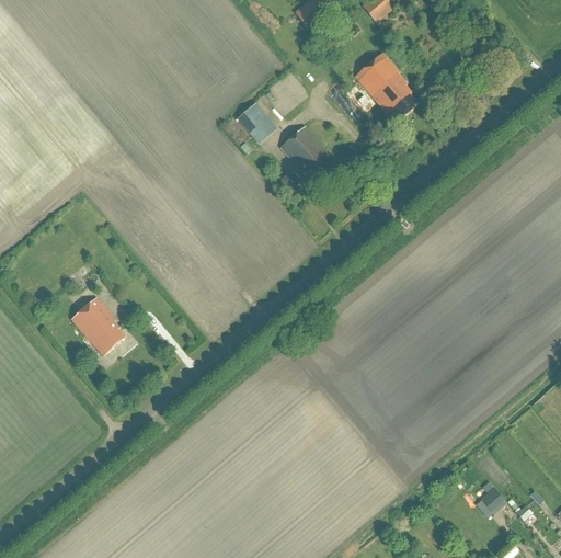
[(308,0),(295,11),(309,29),(342,0),(308,0)]
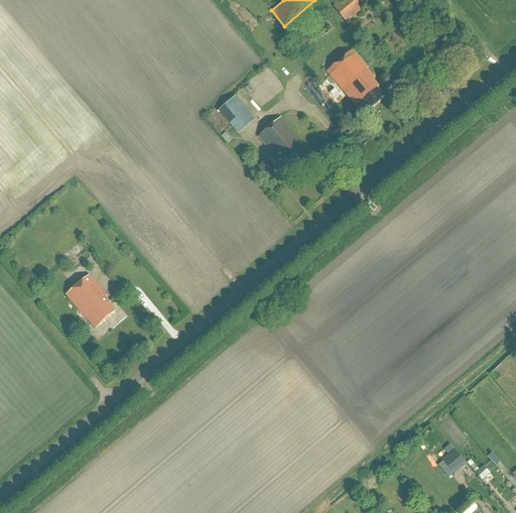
[(351,0),(339,12),(346,19),(366,0),(351,0)]
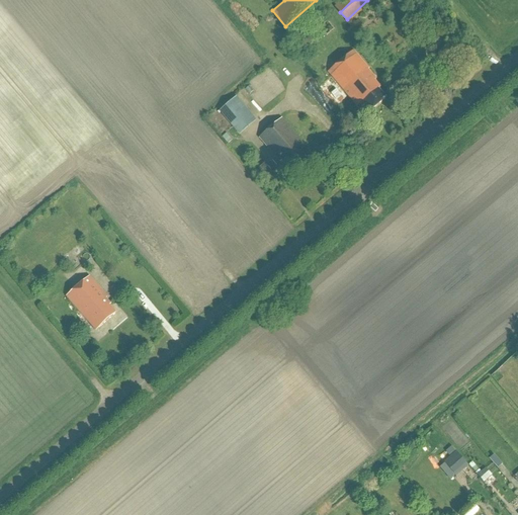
[(320,23),(327,31),(334,25),(328,17),(320,23)]
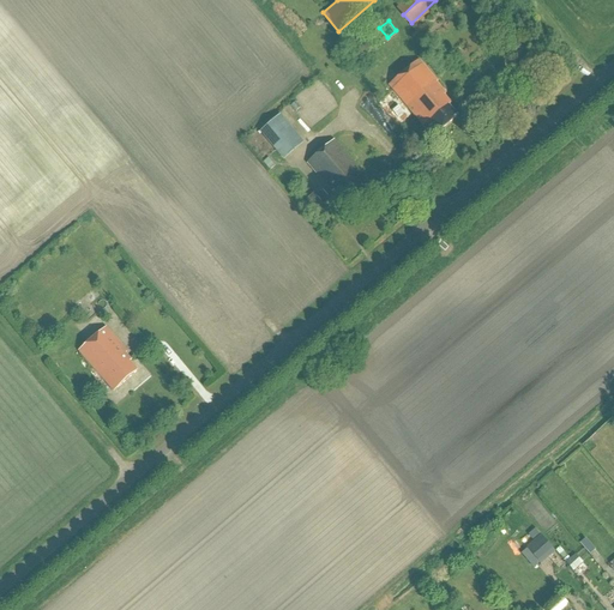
[(437,79),(438,78),(419,56),(389,83),(393,88),(378,100),(398,124),(413,112),(423,124),(429,119),(438,130),(457,114),(449,102),(451,101),(444,92),(445,91),(437,79)]
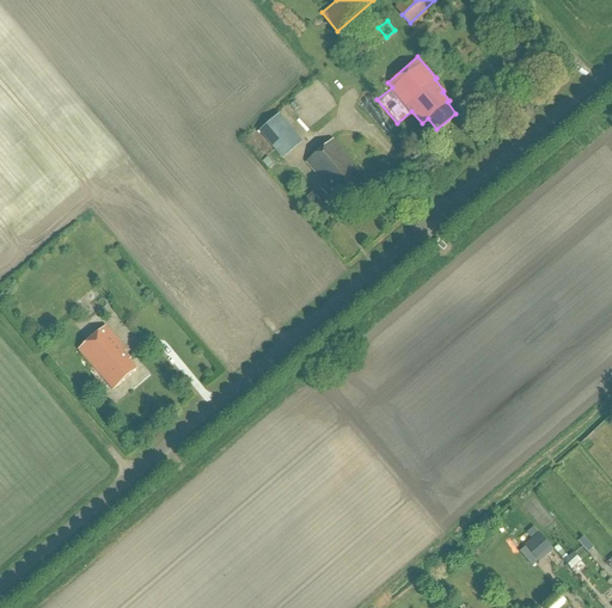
[(279,111),(259,128),(276,147),(295,131),(279,111)]
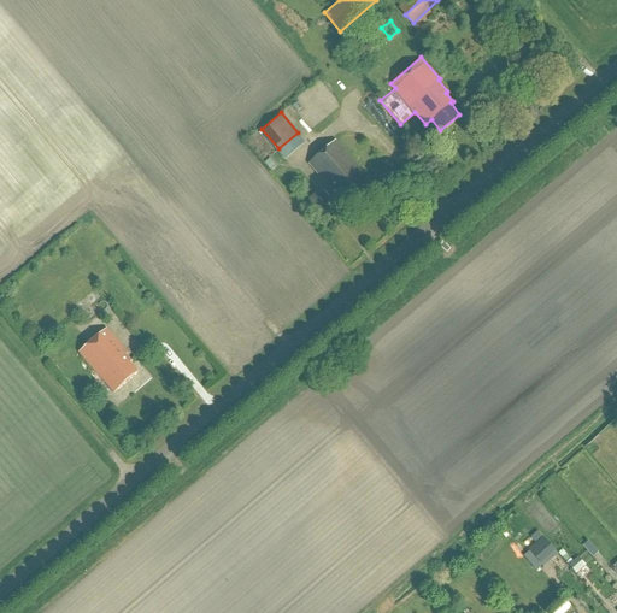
[(375,183),(335,137),(309,160),(334,190),(336,188),(342,196),(346,193),(357,206),(372,193),(369,188),(375,183)]
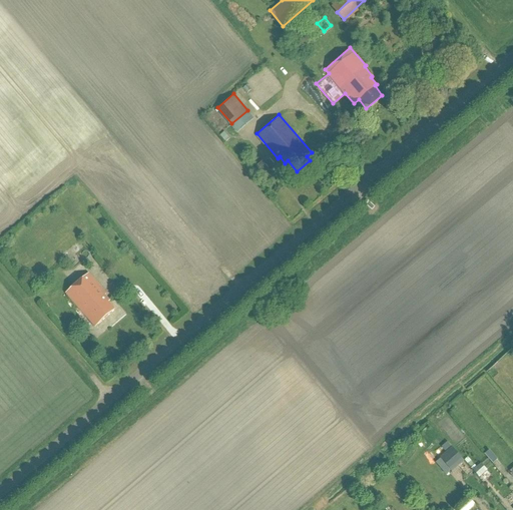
[(224,129),(219,133),(225,139),(229,135),(224,129)]
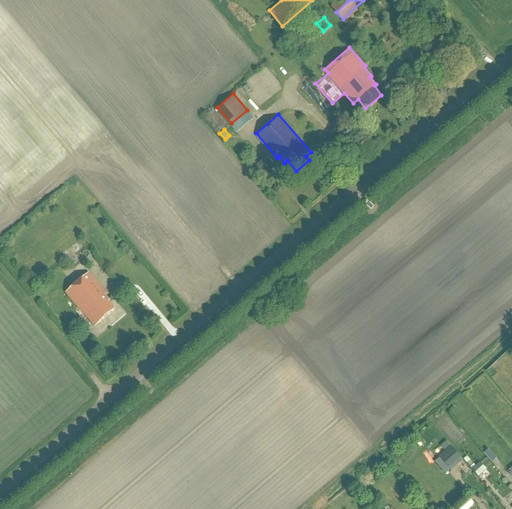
[(265,162),(269,166),(275,161),(270,157),(265,162)]
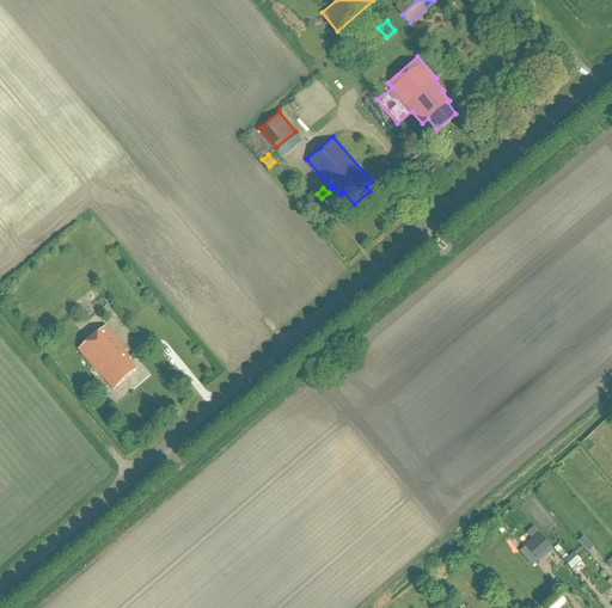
[(318,196),(308,204),(318,215),(328,207),(318,196)]
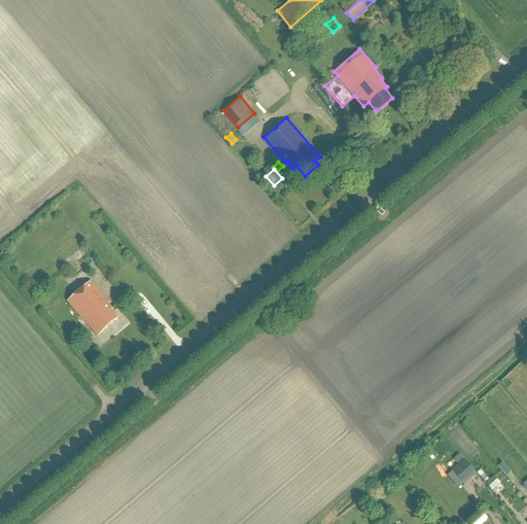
[(107,301),(109,300),(91,279),(68,300),(98,334),(117,316),(111,308),(112,307),(107,301)]
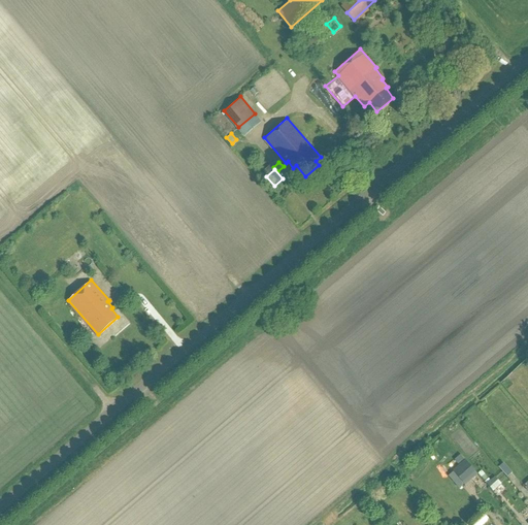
[(460,463),(454,468),(465,483),(479,472),(466,458),(462,452),(455,458),(460,463)]
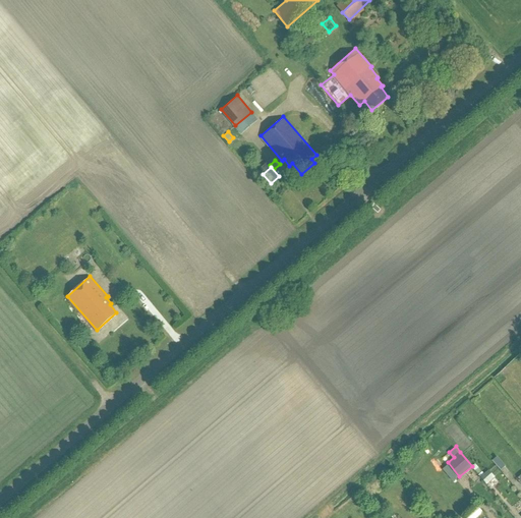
[(496,454),(490,458),(499,468),(504,464),(496,454)]
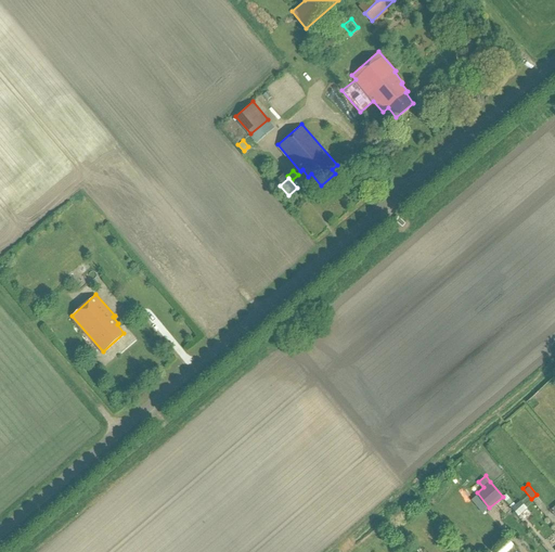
[(527,506),(520,499),(512,506),(519,514),(527,506)]
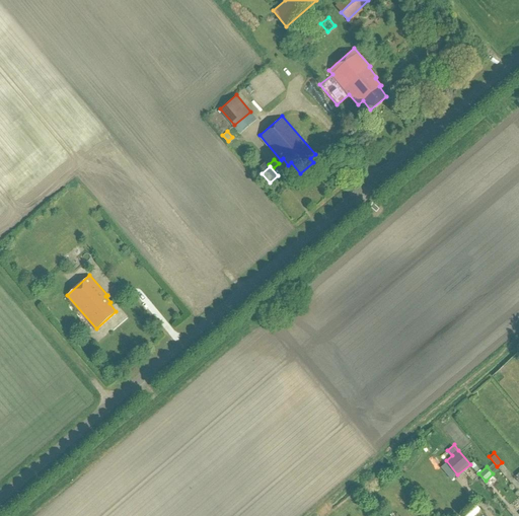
[(465,515),(468,515),(479,508),(476,504),(464,514),(465,515)]
